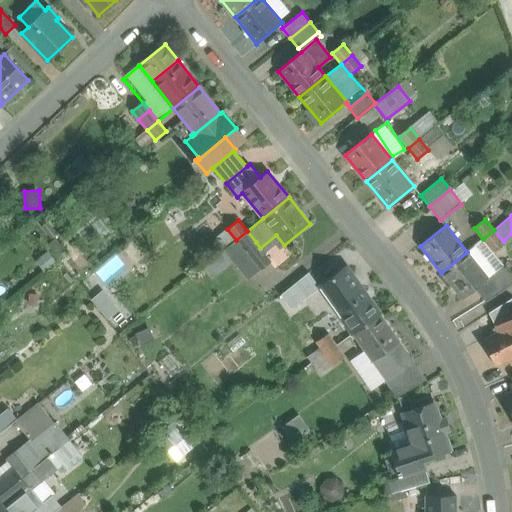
[(227,229),(217,237),(226,248),(236,240),(227,229)]
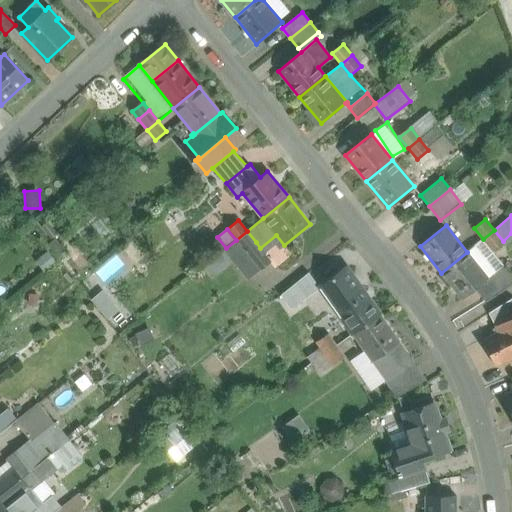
[(494,230),(483,239),(492,250),(503,241),(494,230)]
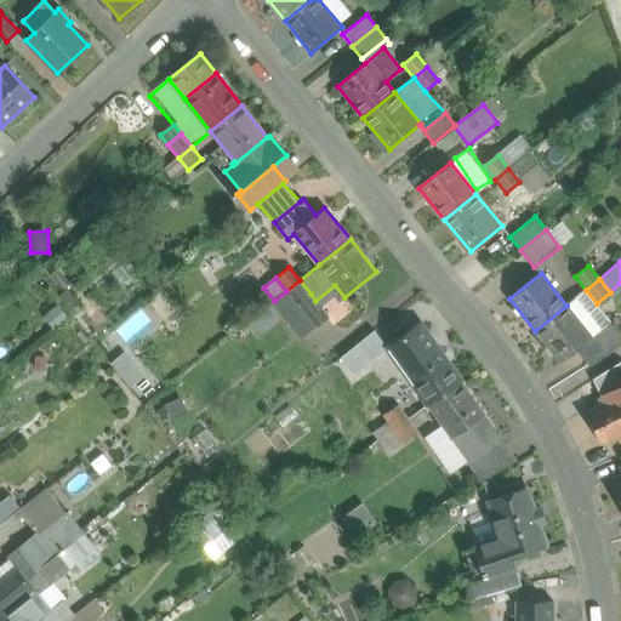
[(300,280),(286,291),(297,305),(311,294),(300,280)]
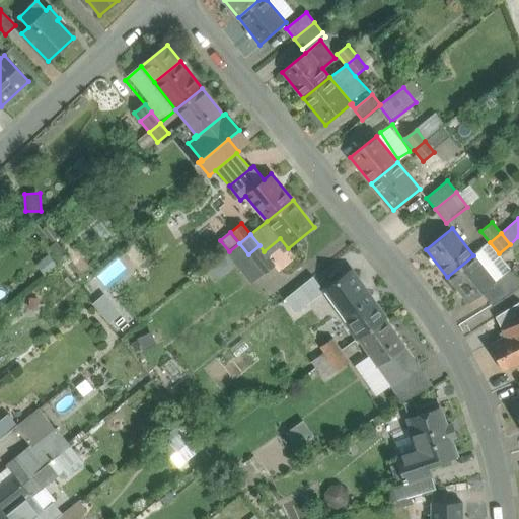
[(284,251),(288,248),(280,238),(264,251),(268,256),(280,247),(284,251)]
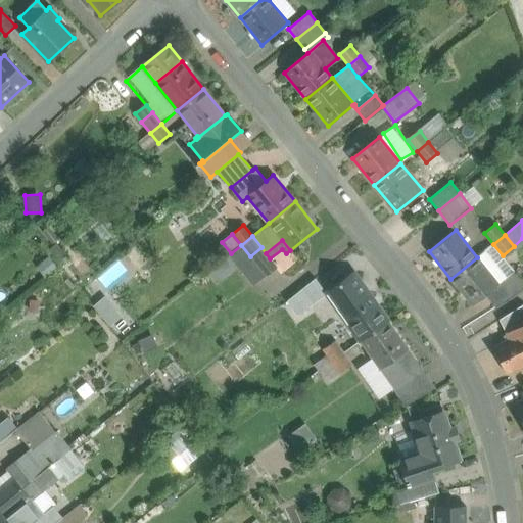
[(498,284),(514,272),(503,255),(493,244),(477,257),(498,284)]
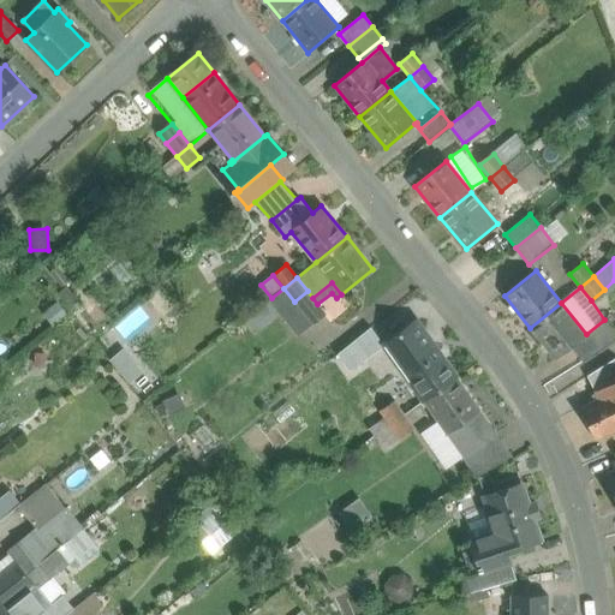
[(294,302),(284,288),(272,298),(300,334),(312,324),(294,302)]
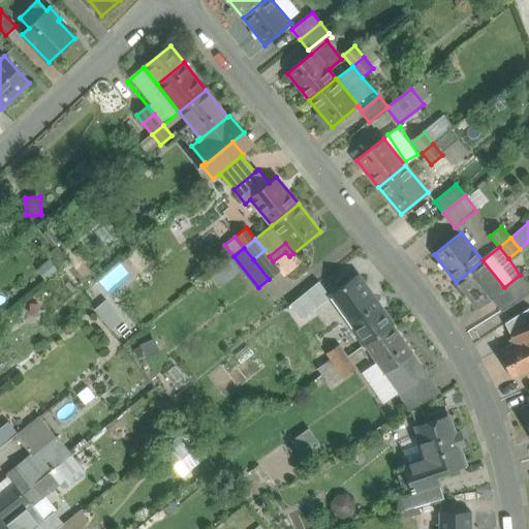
[(269,256),(265,250),(253,259),(269,279),(280,270),(273,261),(269,256)]
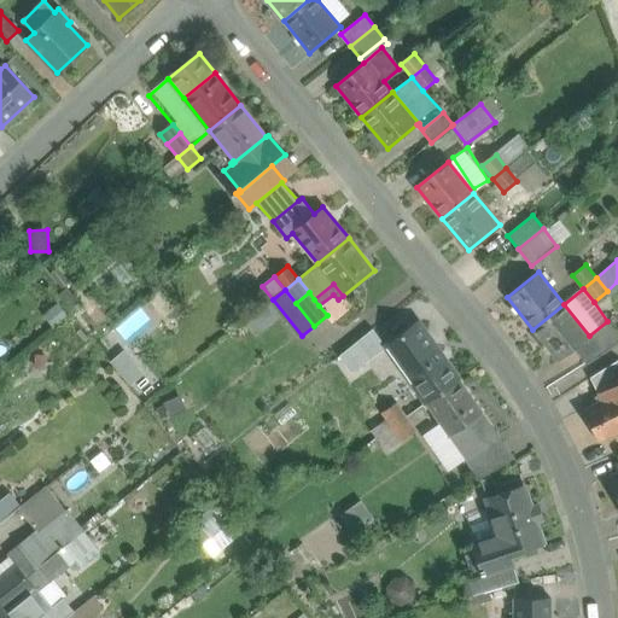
[(589,336),(564,304),(532,330),(559,361),(573,349),(589,336)]
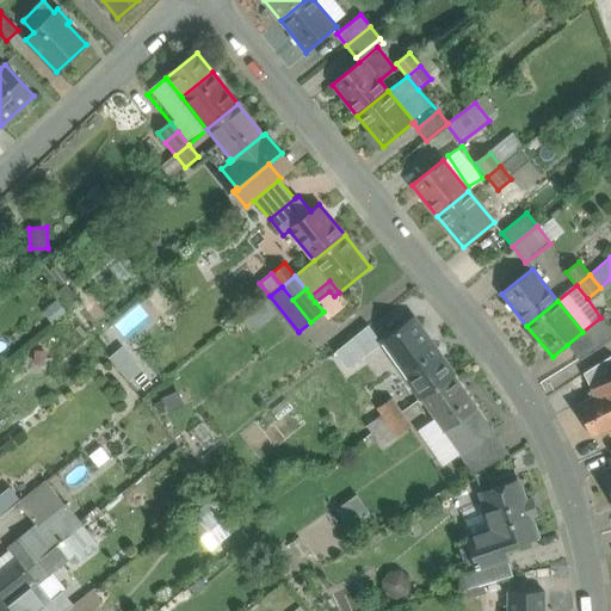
[(582,332),(567,345),(579,359),(610,339),(610,331),(600,318),(582,332)]
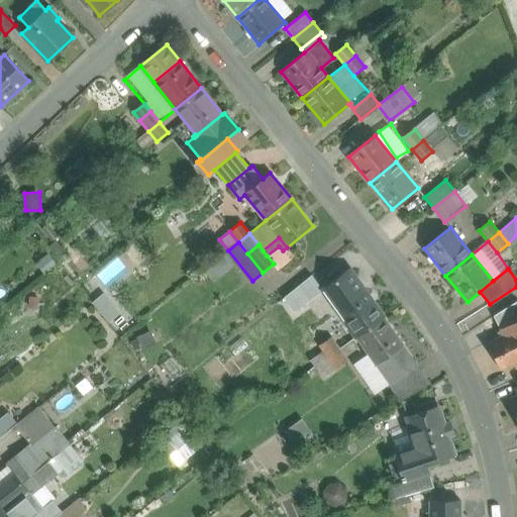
[(384,317),(350,270),(322,289),(324,291),(356,336),(384,317)]
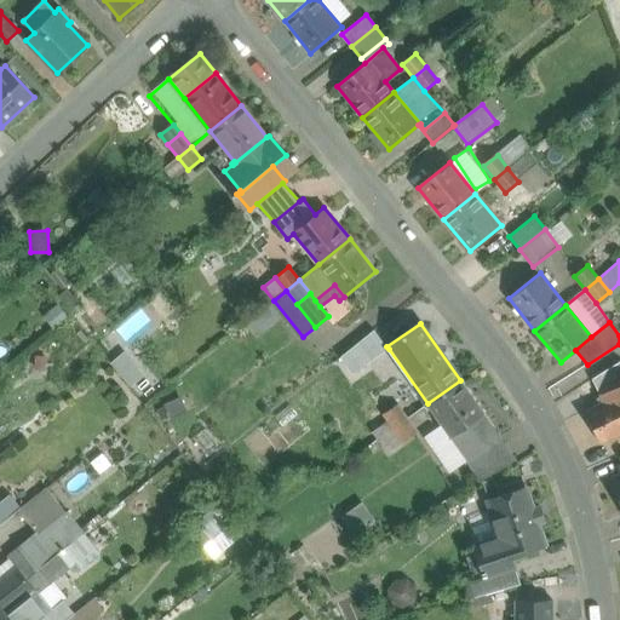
[(352,374),(389,349),(386,346),(374,331),(340,357),(352,374)]
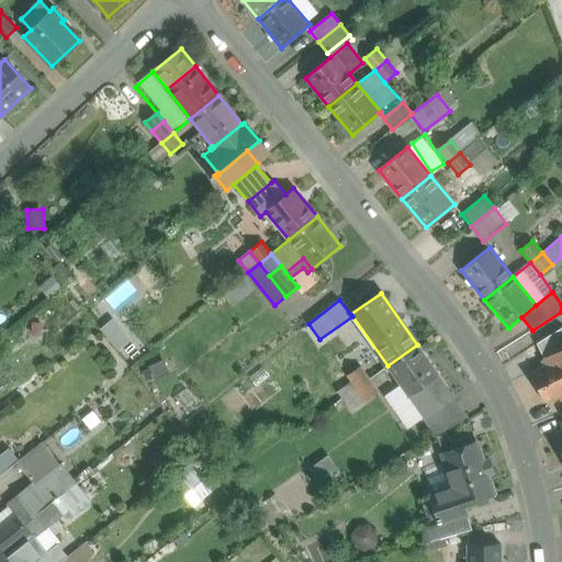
[(113,316),(101,327),(120,349),(132,338),(113,316)]
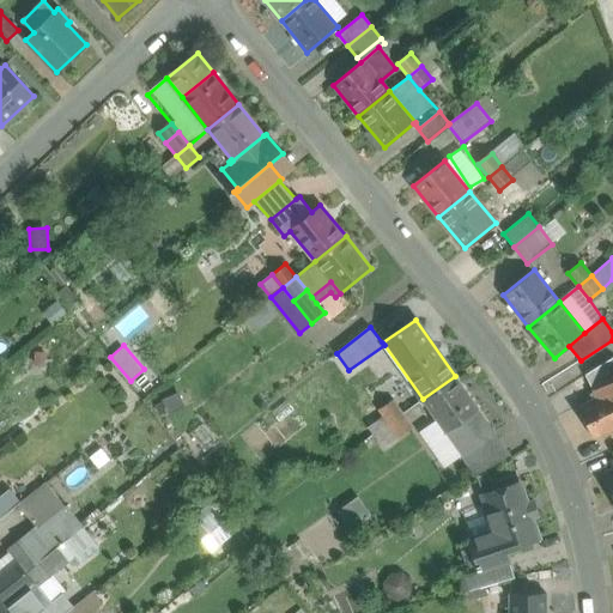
[(612,357),(586,375),(592,388),(612,377),(612,357)]
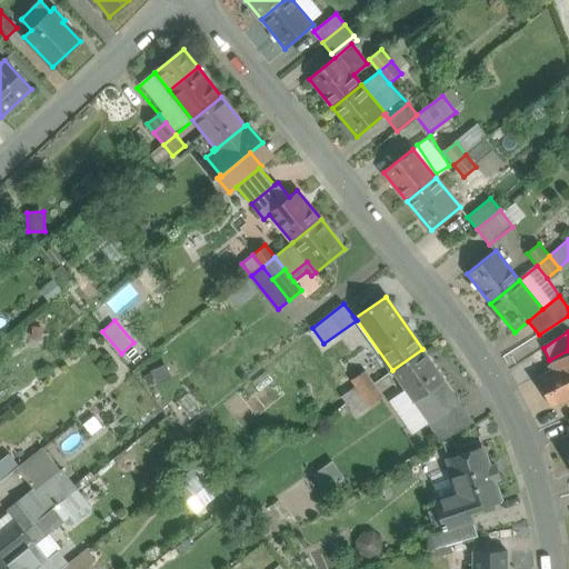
[(445,379),(423,348),(422,349),(392,370),(413,401),(443,380),(445,379)]
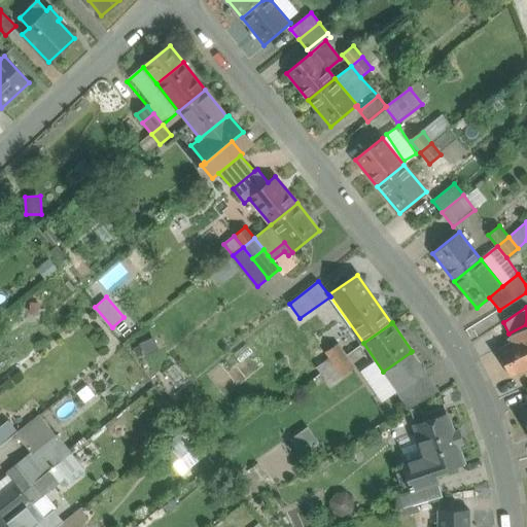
[(526,328),(511,337),(513,342),(497,349),(511,377),(526,369),(526,328)]
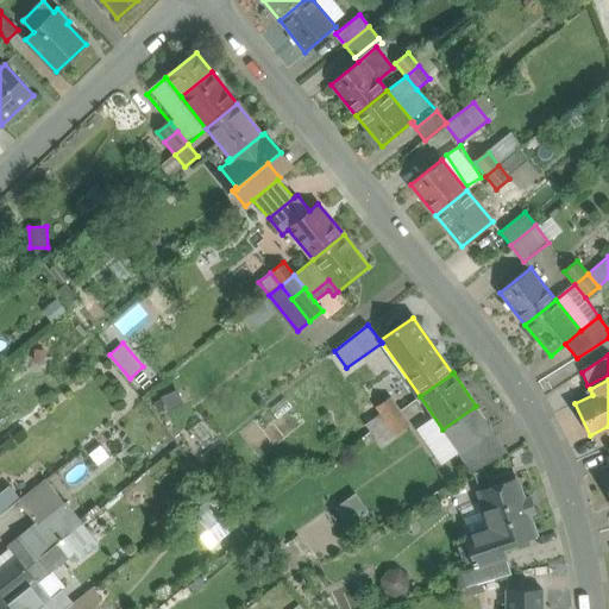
[(400,410),(390,396),(376,407),(385,420),(400,410)]
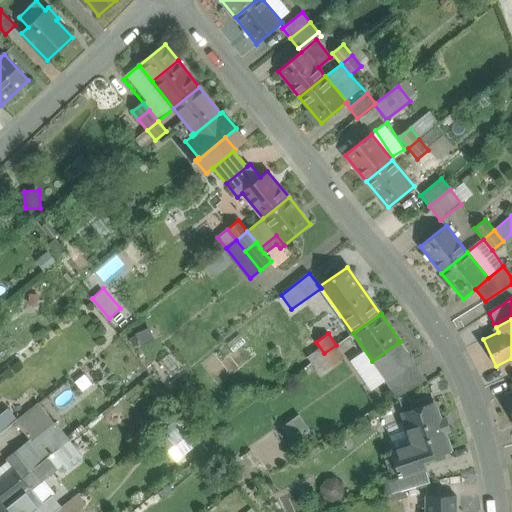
[(399,342),(372,361),(386,381),(411,364),(413,362),(399,342)]
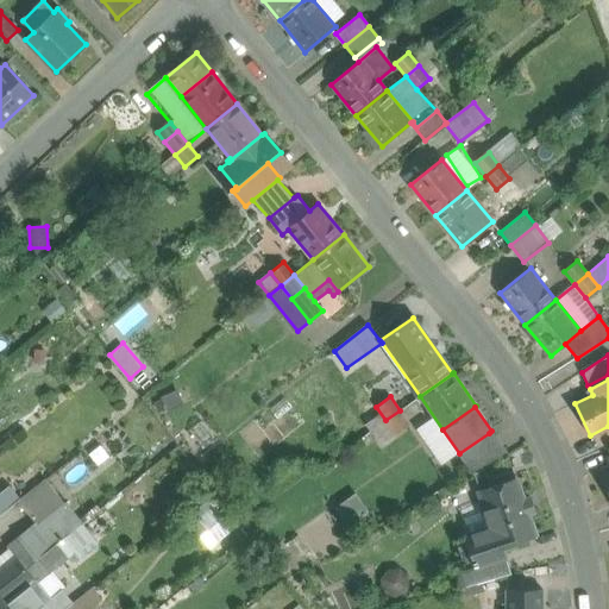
[(400,410),(385,420),(396,434),(410,424),(400,410)]
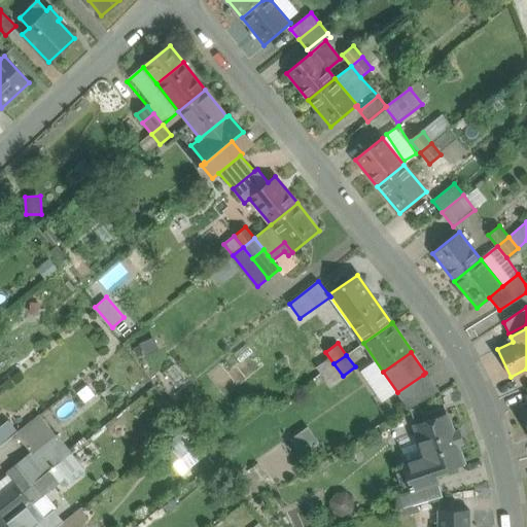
[(397,392),(400,396),(426,378),(423,375),(397,392)]
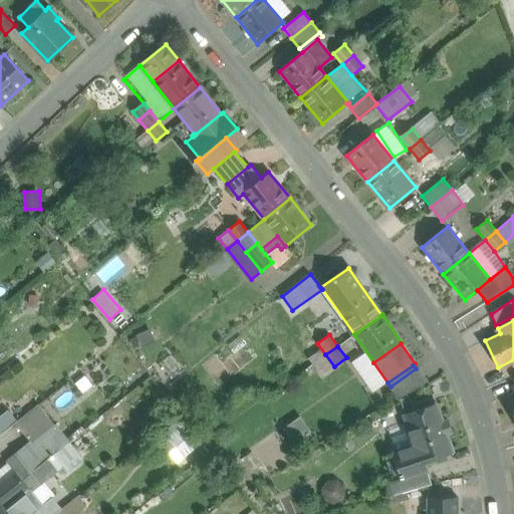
[(416,368),(391,387),(399,399),(426,383),(416,368)]
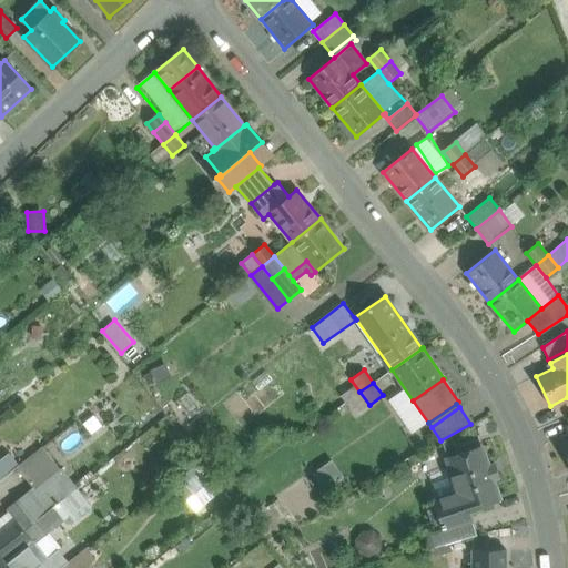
[(483,448),(448,460),(459,493),(465,510),(466,510),(499,498),(483,448)]
